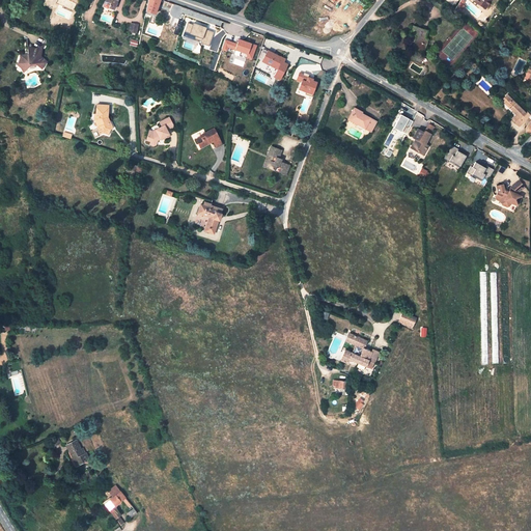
[(57,0),(56,3),(77,12),(78,4),(67,0),(57,0)]
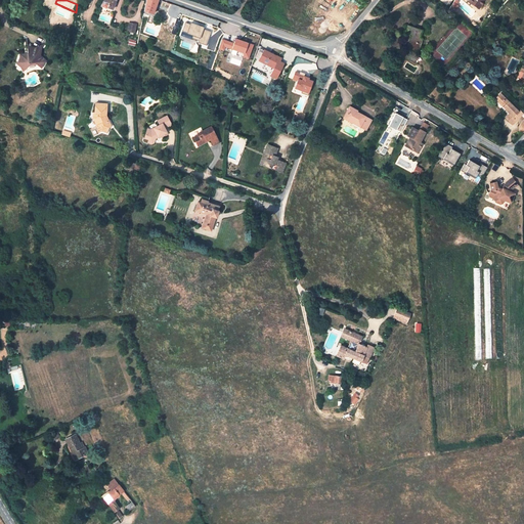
[(104,0),(104,1),(108,3),(107,7),(113,9),(116,0),(104,0)]
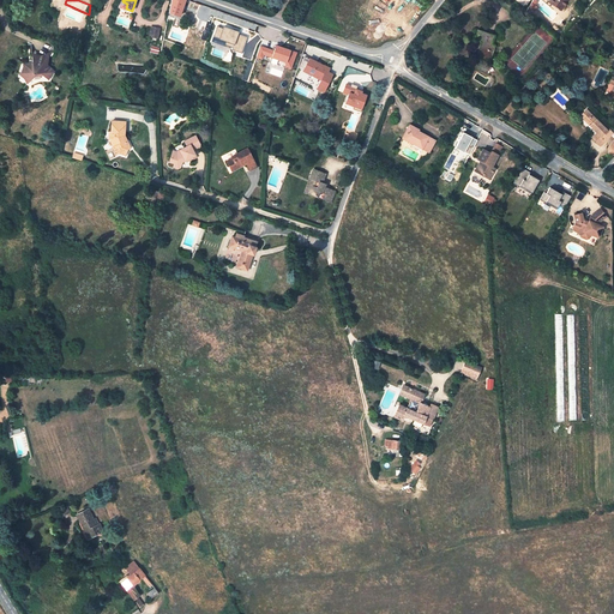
[(185,0),(170,0),(169,12),(180,16),(185,0)]
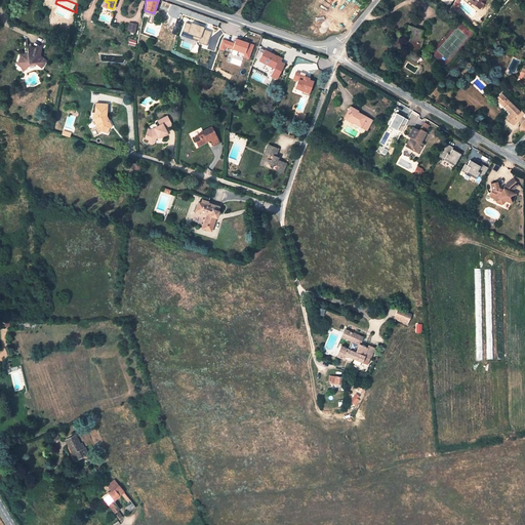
[(192,24),(186,22),(184,31),(194,34),(192,38),(199,40),(198,42),(207,46),(212,32),(205,29),(205,27),(193,21),(192,24)]
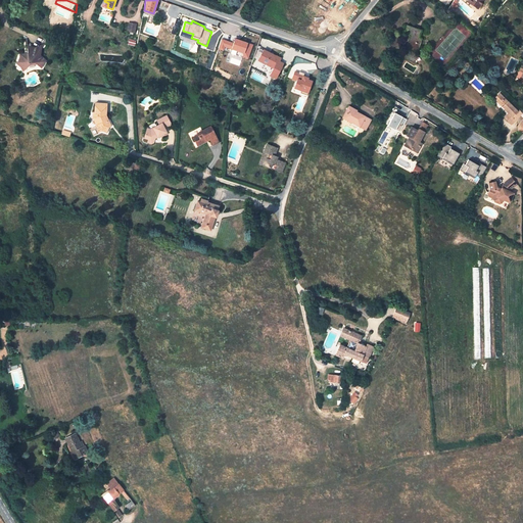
[(136,25),(129,22),(127,31),(128,31),(133,32),(134,33),(136,25)]
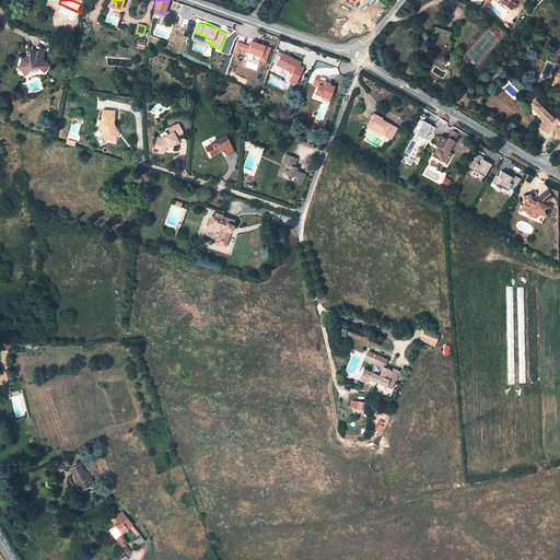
[(451,33),(436,27),(433,35),(441,38),(436,50),(446,55),(452,42),(448,41),(451,33)]
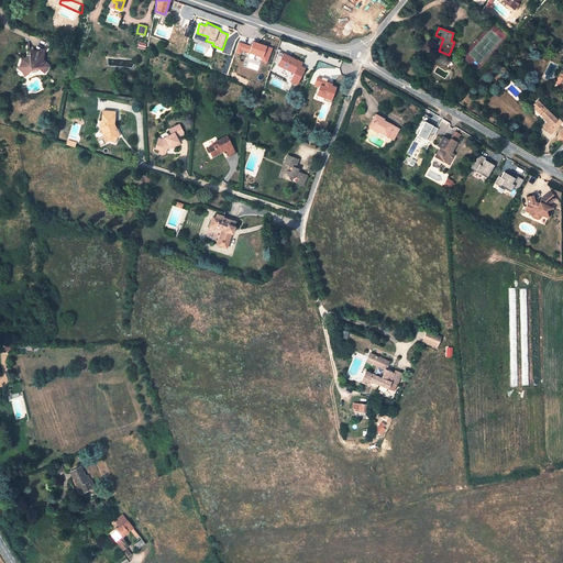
[(239,42),(235,53),(243,55),(244,52),(255,55),(254,61),(267,64),(273,48),(253,41),(251,47),(239,42)]
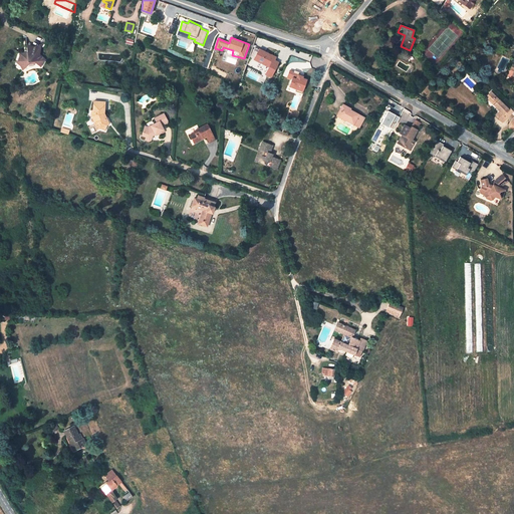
[(34,46),(40,51),(41,46),(44,43),(34,46)]
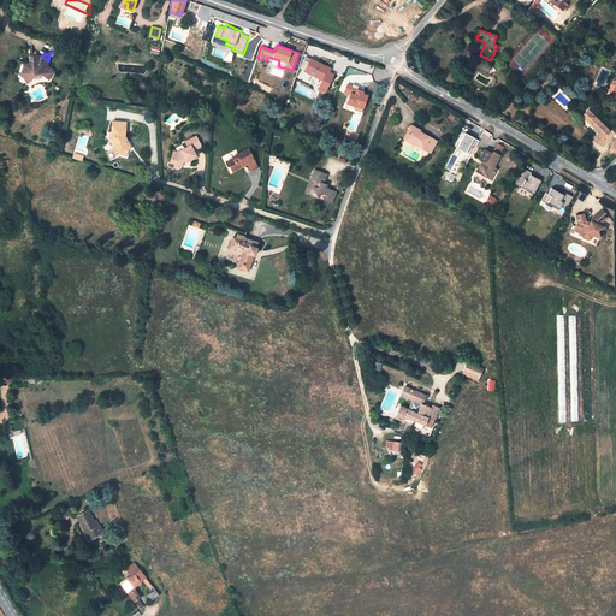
[(48,61),(41,55),(33,57),(33,64),(30,65),(29,64),(23,66),(24,73),(22,76),(29,83),(34,77),(43,76),(47,80),(54,71),(48,65),(48,61)]
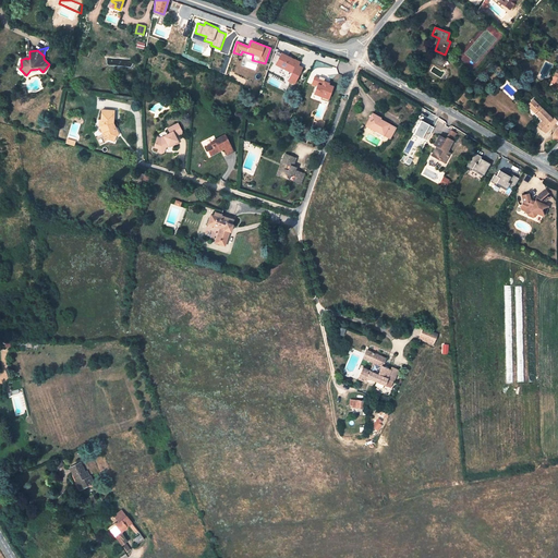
[(298,65),(293,63),(294,60),(281,52),(276,63),(292,72),(288,80),(294,83),(302,68),(298,65)]
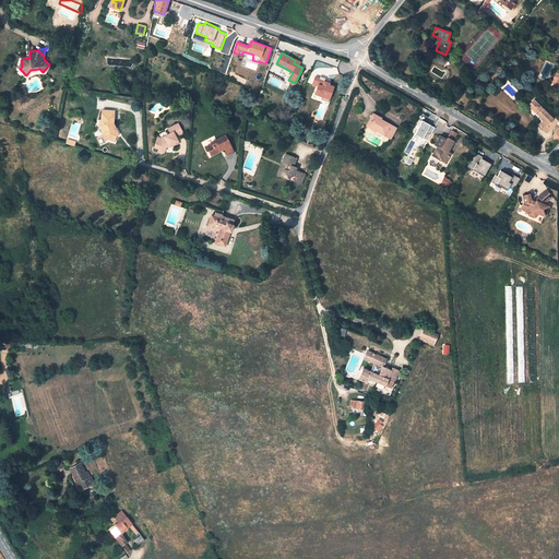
[(320,78),(316,75),(312,85),(317,86),(314,94),(322,96),(322,99),(331,102),(336,86),(332,85),(333,82),(326,81),(328,78),(321,75),(320,78)]
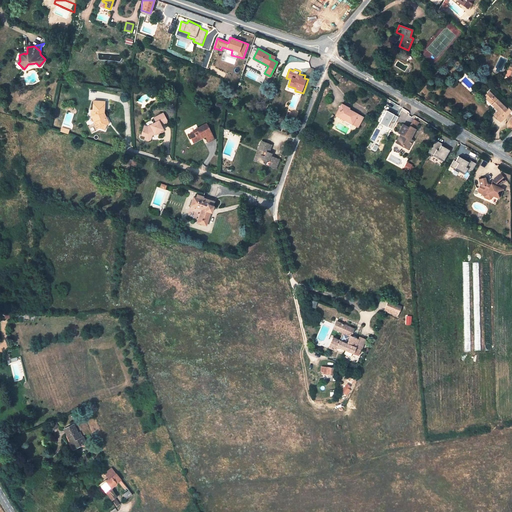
[(508,108),(506,109),(490,93),(486,97),(489,100),(492,103),(492,104),(495,107),(498,111),(494,115),(497,118),(498,117),(501,120),(511,111),(508,108)]
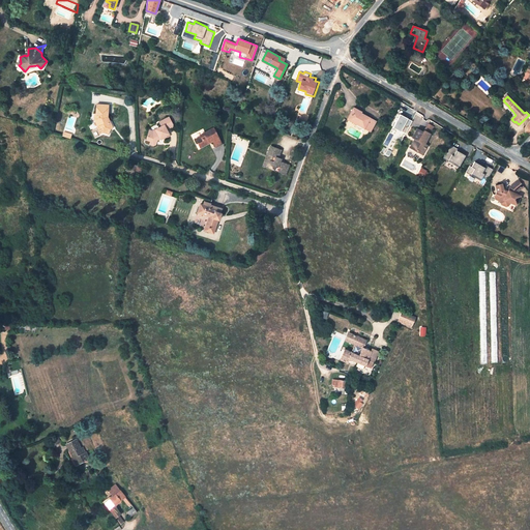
[(109,122),(108,119),(108,117),(109,106),(96,105),(96,114),(95,119),(99,126),(97,127),(100,134),(104,133),(109,134),(110,129),(113,127),(110,121),(109,122)]
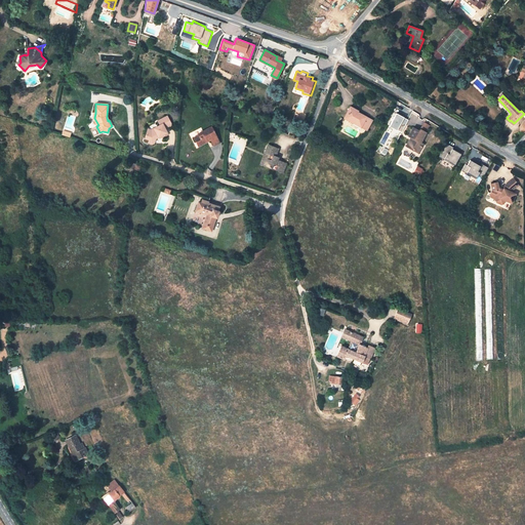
[(346,119),(367,130),(372,120),(358,112),(357,113),(351,110),(346,119)]
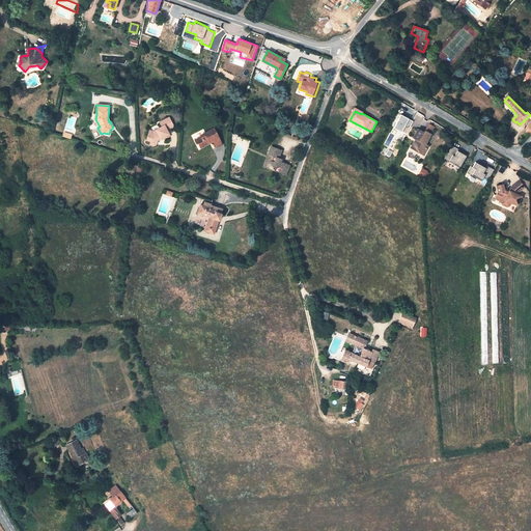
[(148,133),(146,140),(151,141),(150,144),(154,146),(156,144),(158,140),(161,138),(164,137),(164,138),(165,139),(170,136),(167,130),(173,126),(169,117),(160,122),(162,127),(156,130),(157,133),(152,134),(148,133)]
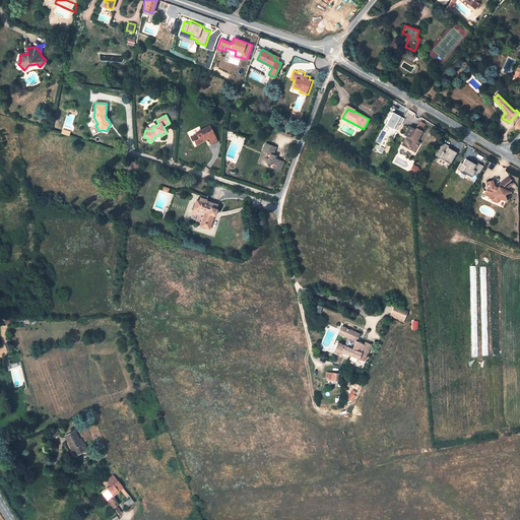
[(419,121),(417,127),(424,129),(426,123),(419,121)]
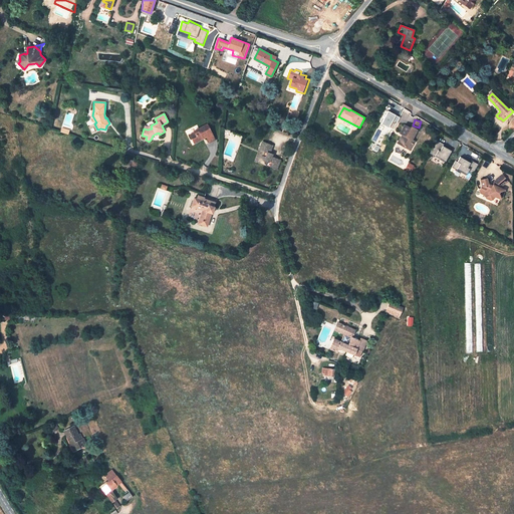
[(207,123),(198,129),(198,131),(195,133),(190,135),(193,141),(198,139),(199,140),(206,136),(206,137),(210,143),(215,140),(207,123)]
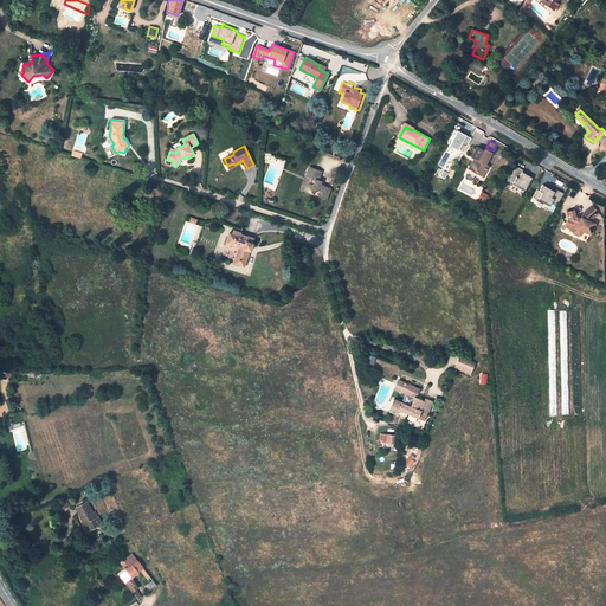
[(491,153),(485,149),(483,152),(481,152),(482,150),(477,147),(471,156),(474,159),(475,159),(474,161),(472,161),(470,166),(477,169),(476,173),(483,176),(489,166),(485,165),(491,153)]
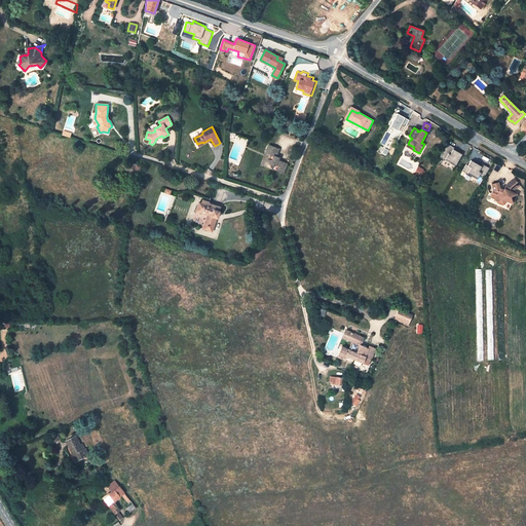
[(267,148),(265,153),(269,154),(267,158),(266,158),(263,165),(272,168),(274,163),(278,165),(276,171),(284,173),(287,163),(278,160),(275,159),(276,156),(279,149),(270,146),(268,149),(267,148)]
